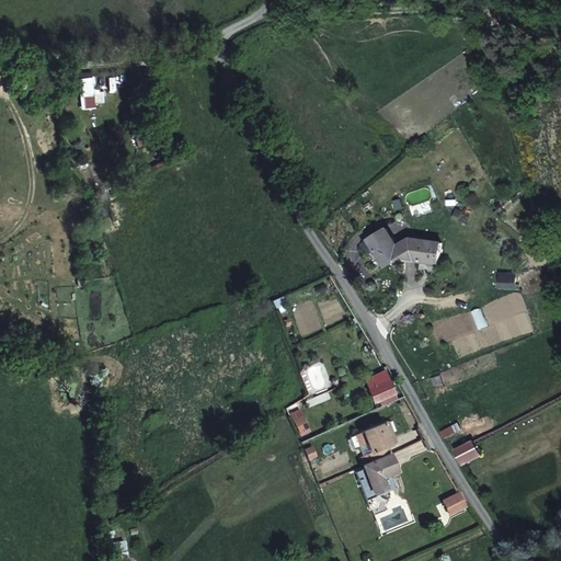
[(398,247),(387,228),(369,239),(386,266),(403,255),(398,247)]
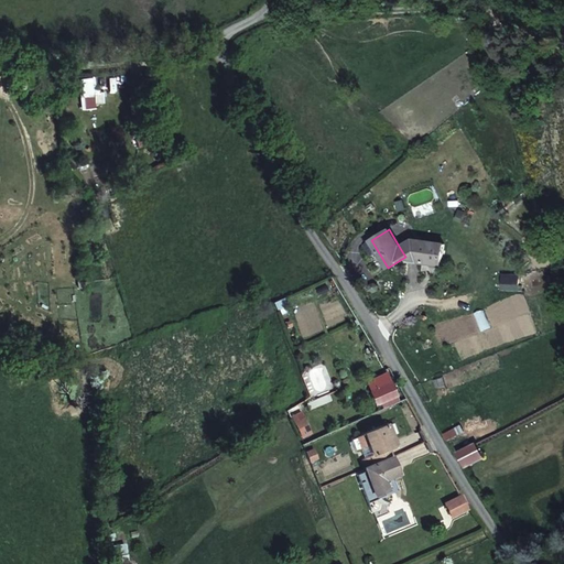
[(445,243),(413,239),(400,248),(405,257),(407,260),(425,262),(426,260),(442,262),(445,243)]
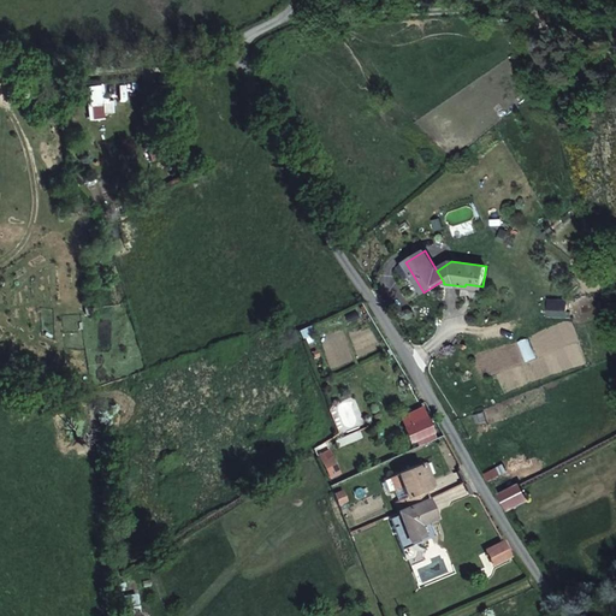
[(413,276),(406,262),(400,267),(407,279),(413,276)]
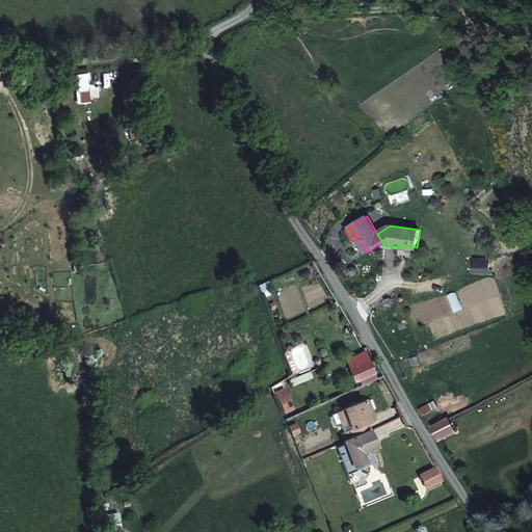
[(474,264),(474,273),(488,274),(488,264),(474,264)]
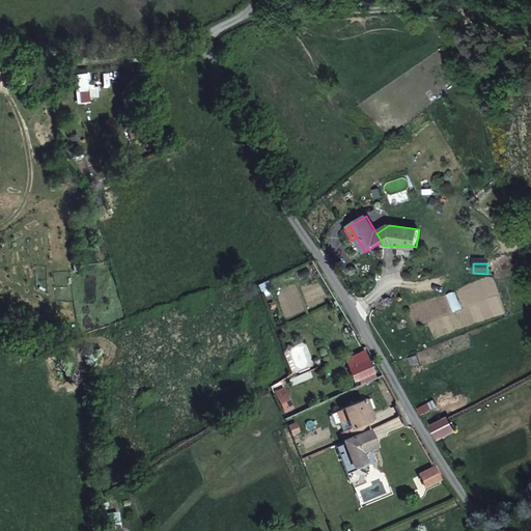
[(358,380),(373,373),(368,361),(353,368),(358,380)]
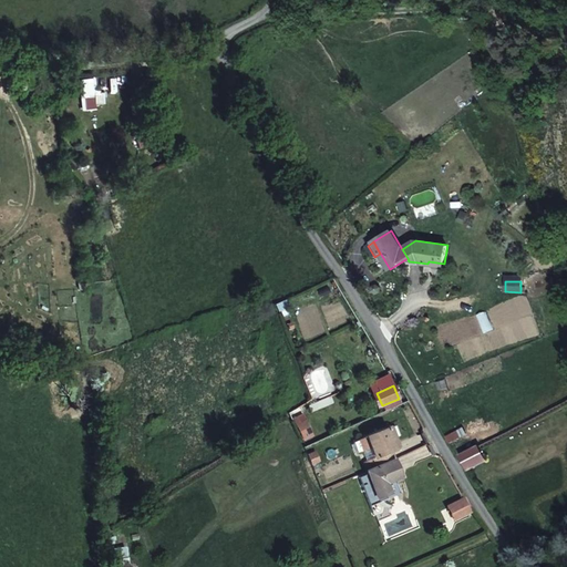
[(378,408),(382,405),(377,393),(372,395),(378,408)]
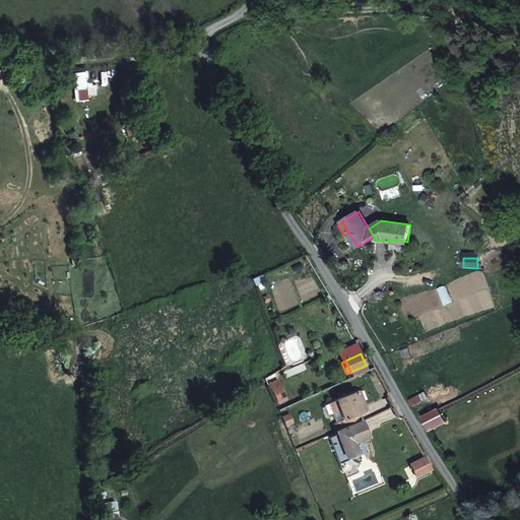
[(269,386),(273,396),(281,392),(277,383),(269,386)]
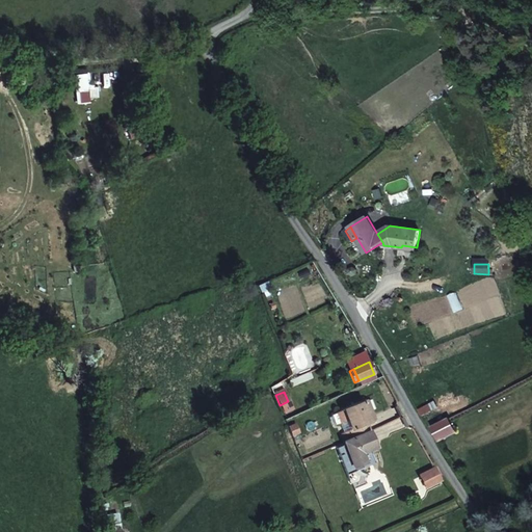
[(433,410),(425,395),(414,401),(423,417),(433,410)]
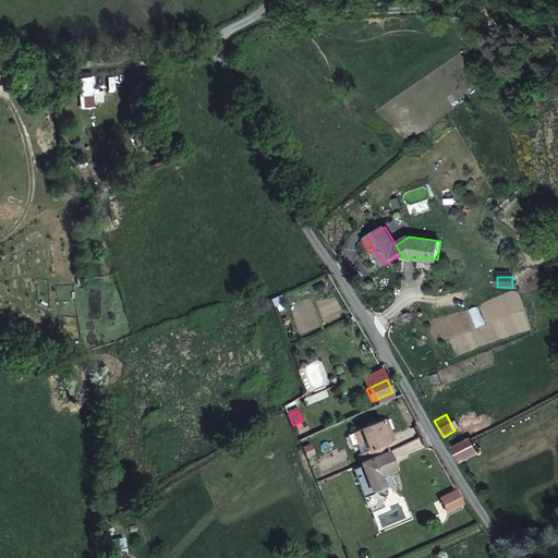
[(385,420),(380,422),(390,441),(393,440),(385,420)]
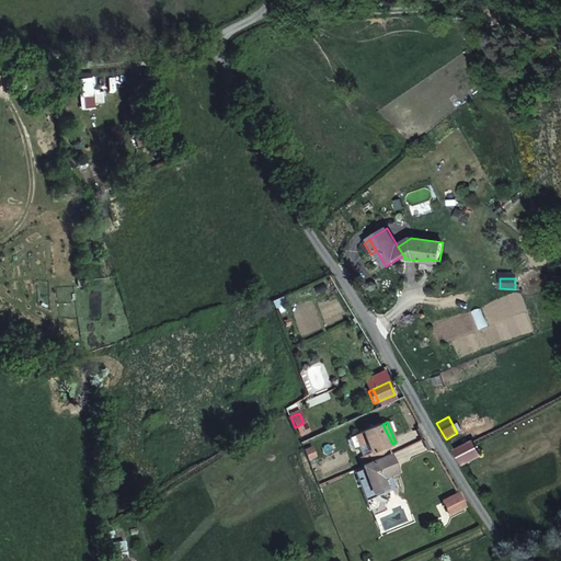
[(359,458),(363,466),(389,454),(386,447),(392,444),(382,424),(348,438),(353,448),(359,446),(363,456),(359,458)]
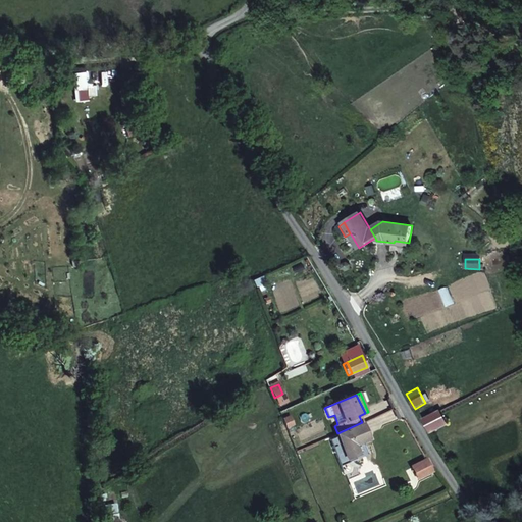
[(439,412),(424,420),(431,433),(447,425),(439,412)]
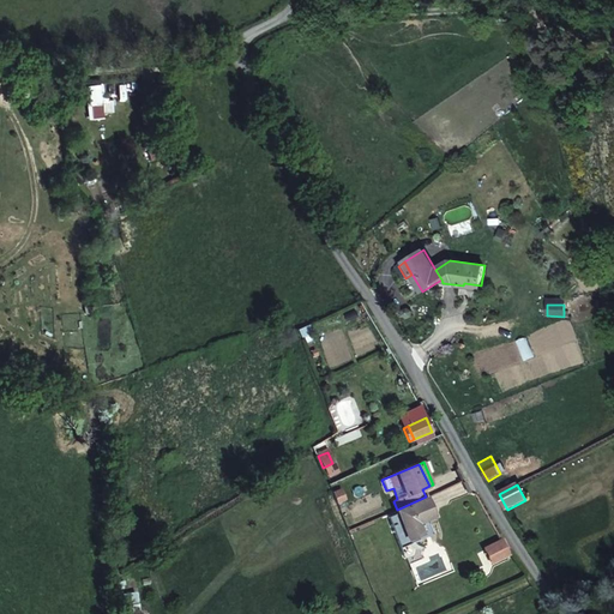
[(434,517),(426,497),(397,510),(396,511),(399,522),(395,524),(390,525),(397,543),(422,535),(417,523),(434,517)]
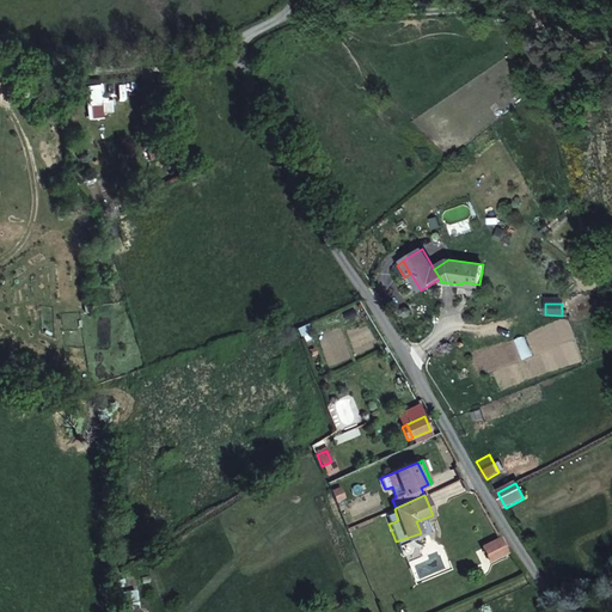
[(398,520),(395,509),(389,512),(393,522),(398,520)]
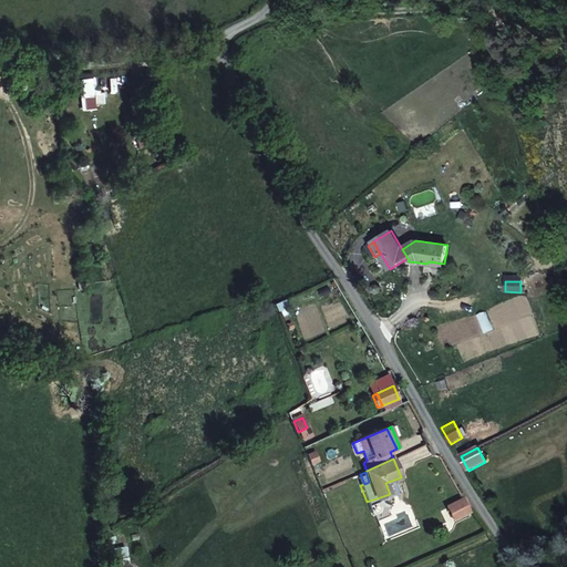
[(450,514),(465,506),(459,496),(444,504),(450,514)]
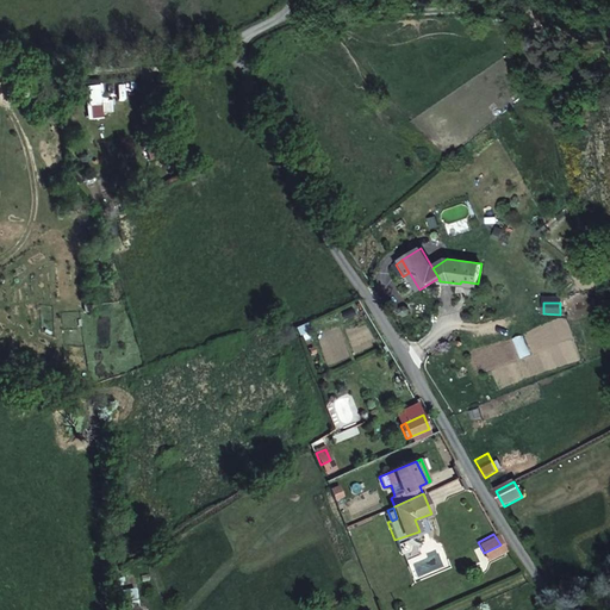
[(378,564),(361,570),(365,577),(380,571),(378,564)]
